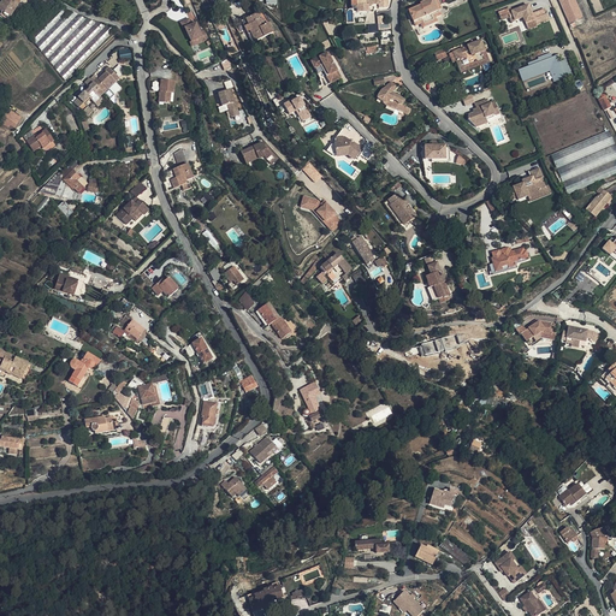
[(18,4),(13,0),(10,0),(9,4),(3,0),(0,4),(0,12),(1,13),(3,12),(10,17),(18,4)]
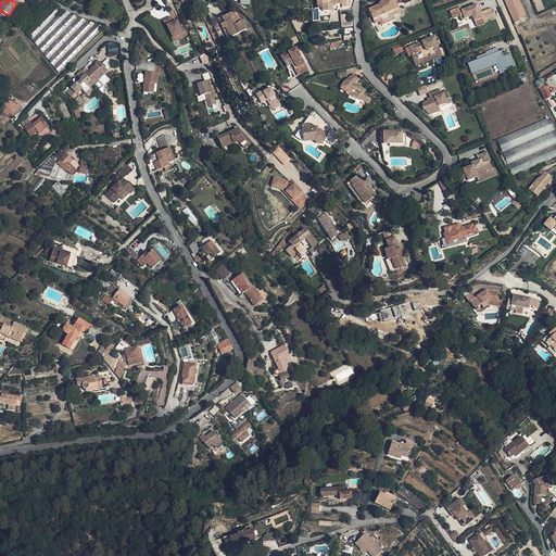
[(320,8),(321,14),(331,13),(331,9),(331,7),(330,0),(324,0),(325,8),(320,8)]
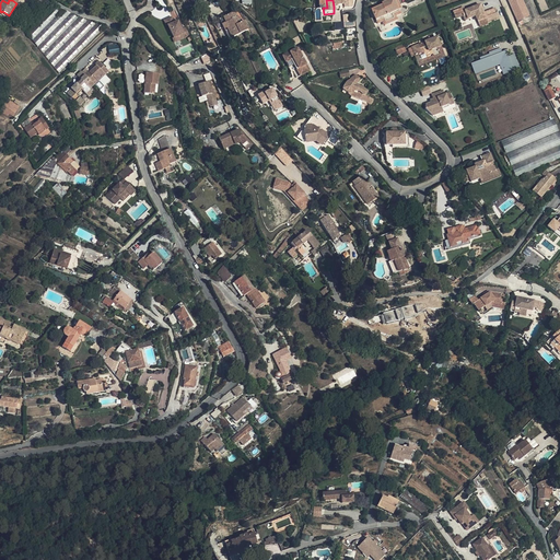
[(523,0),(508,0),(518,23),(531,18),(523,0)]
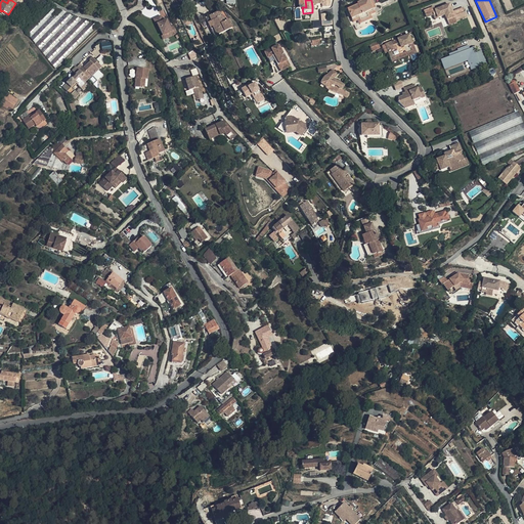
[(370,1),(356,7),(356,8),(354,10),(346,13),(352,27),(356,25),(358,28),(372,22),(369,18),(375,16),(373,13),(375,12),(370,1)]
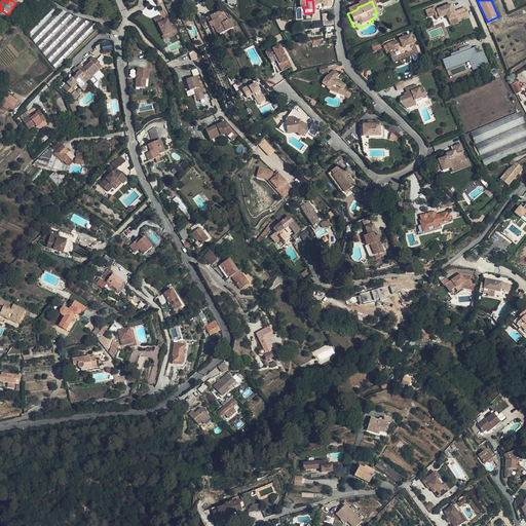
[(53,5),(49,8),(27,32),(55,69),(100,25),(53,5)]
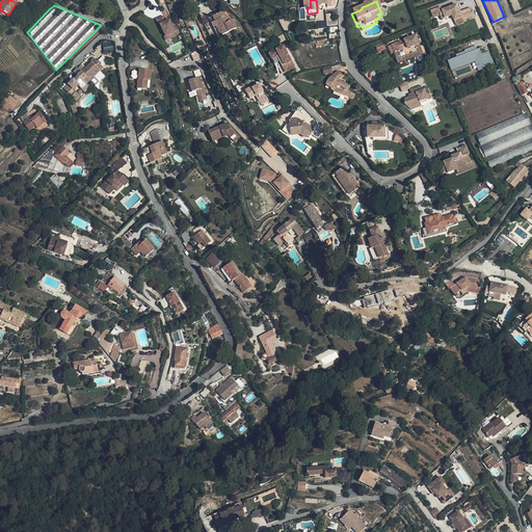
[(441,8),(430,12),(432,19),(439,16),(441,20),(451,17),(453,21),(460,19),(461,22),(473,19),(470,9),(458,14),(456,6),(442,11),(441,8)]
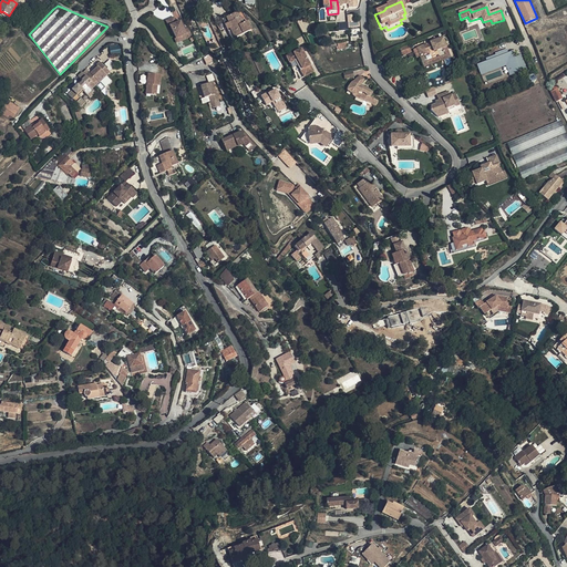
[(237,11),(226,17),(232,28),(229,29),(234,38),(251,30),(247,21),(243,23),(237,11)]
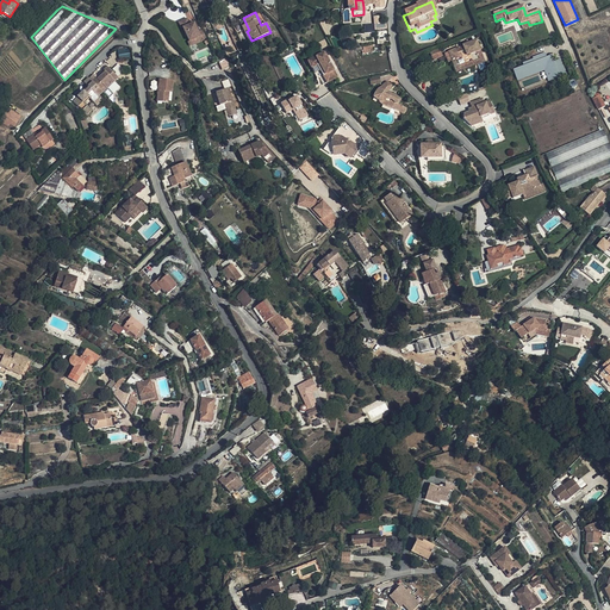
[(243,18),(238,20),(250,42),(251,41),(247,31),(249,30),(243,18)]
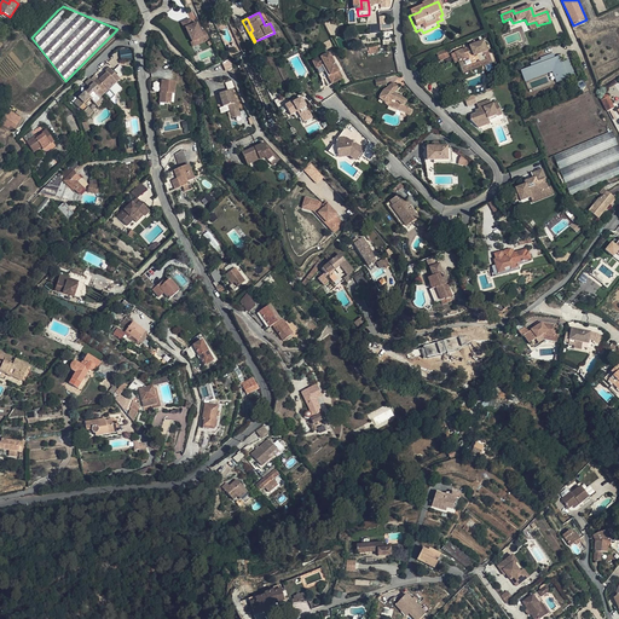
[(190,21),(181,24),(185,30),(187,29),(195,42),(198,41),(200,46),(210,41),(207,34),(203,36),(197,24),(194,27),(190,21)]
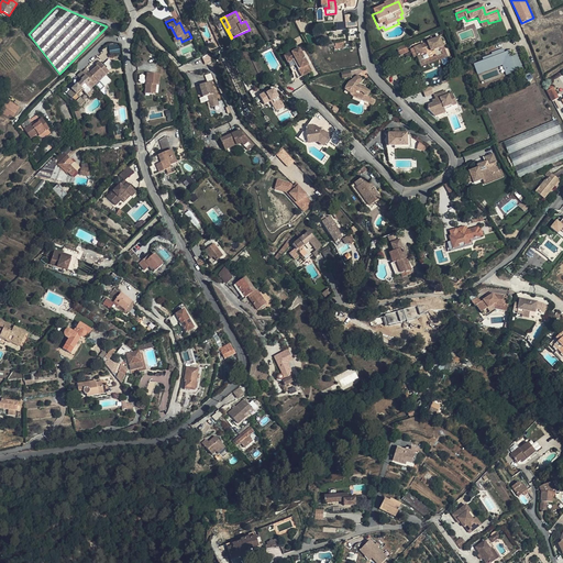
[(176,44),(181,42),(180,37),(177,39),(170,26),(169,28),(175,40),(175,41),(176,44)]
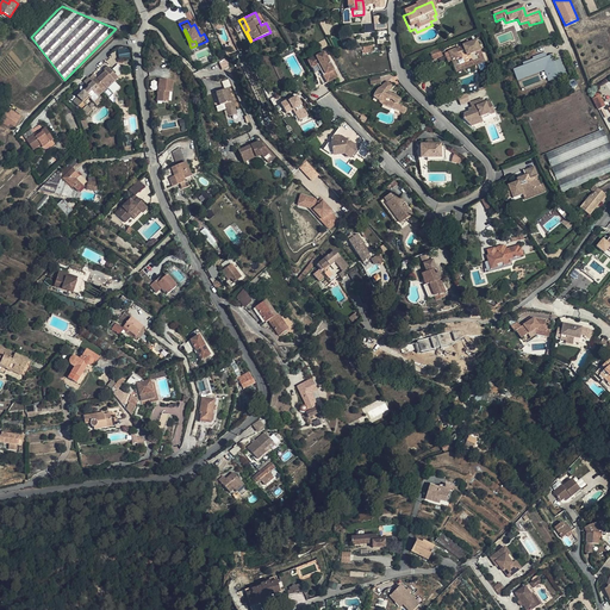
[(458,51),(447,55),(452,68),(454,68),(456,67),(458,70),(472,66),(473,69),(484,66),(481,58),(478,60),(477,56),(479,55),(475,44),(461,49),(461,50),(464,55),(460,56),(458,51)]
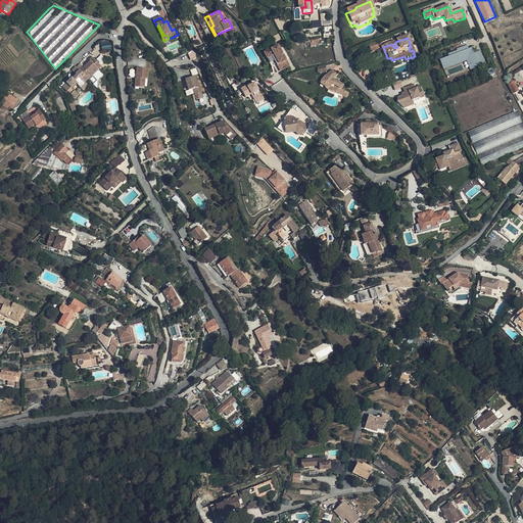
[(101,42),(101,49),(111,49),(111,41),(101,42)]
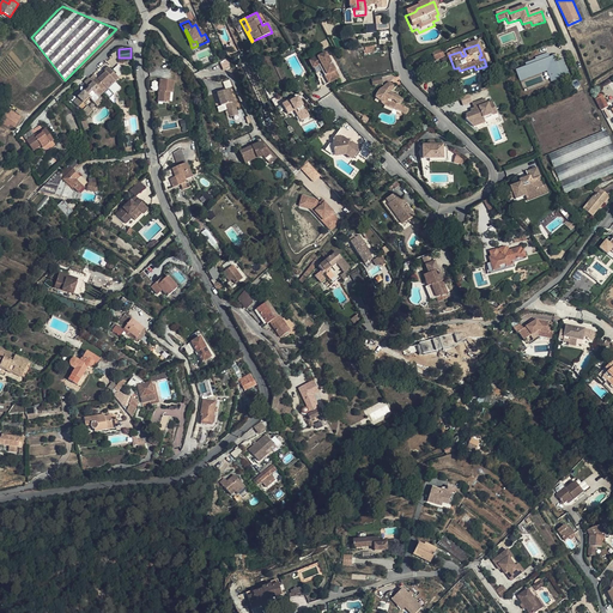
[(436,60),(444,56),(442,49),(432,53),(436,60)]
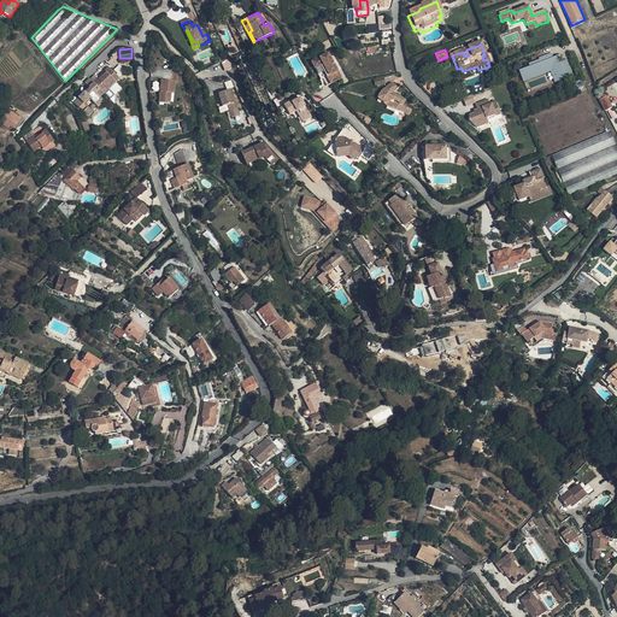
[(339,81),(325,56),(310,64),(312,66),(315,72),(319,69),(329,87),(339,81)]
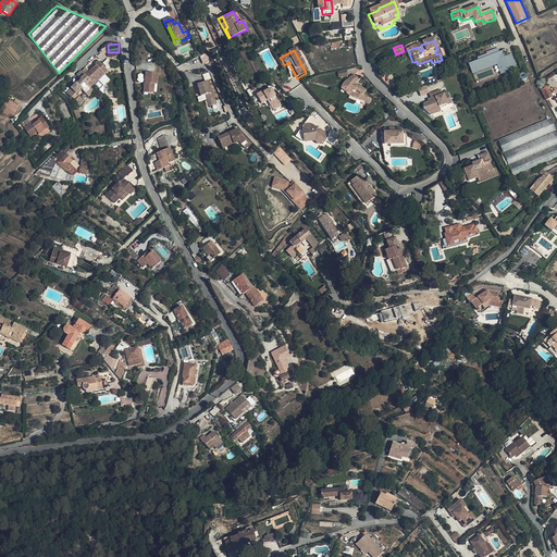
[(469,67),(471,73),(491,66),(490,62),(494,61),(495,64),(497,63),(502,74),(515,70),(510,56),(503,59),(500,53),(498,54),(496,50),(486,53),(486,56),(477,60),(479,63),(473,64),(474,66),(469,67)]
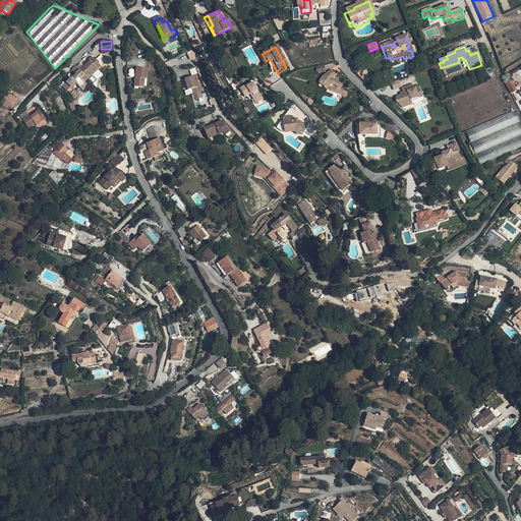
[(403,56),(391,60),(390,57),(388,58),(386,58),(388,65),(404,59),(403,56)]
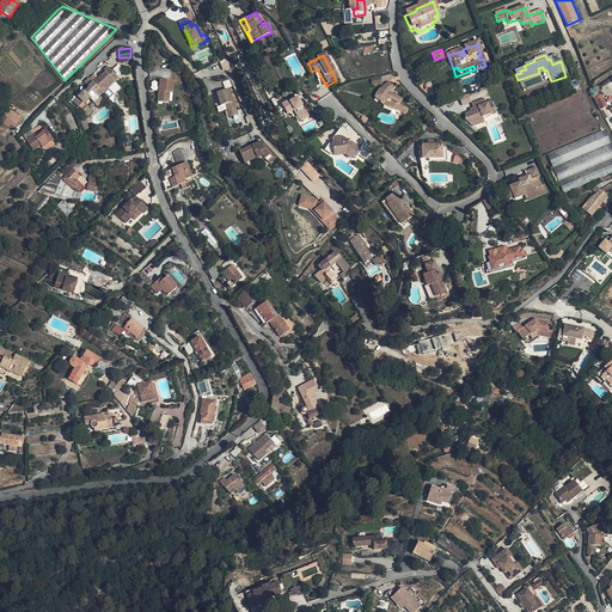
[(97,75),(93,80),(105,92),(105,93),(117,83),(104,67),(101,71),(104,74),(99,78),(97,75)]
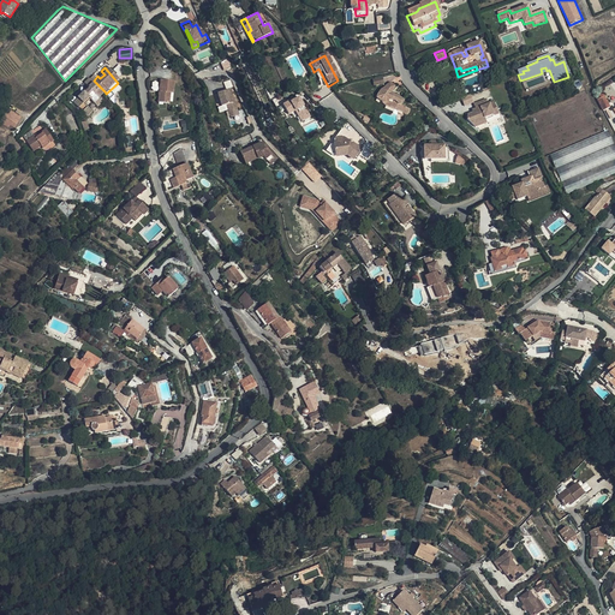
[(542,73),(520,81),(521,83),(548,73),(551,83),(554,82),(549,70),(547,71),(545,67),(541,69),(542,73)]
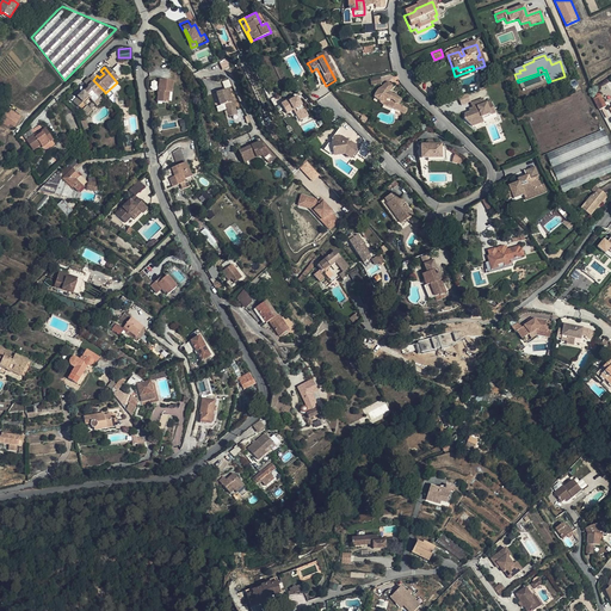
[(326,86),(316,68),(312,72),(320,88),(326,86)]
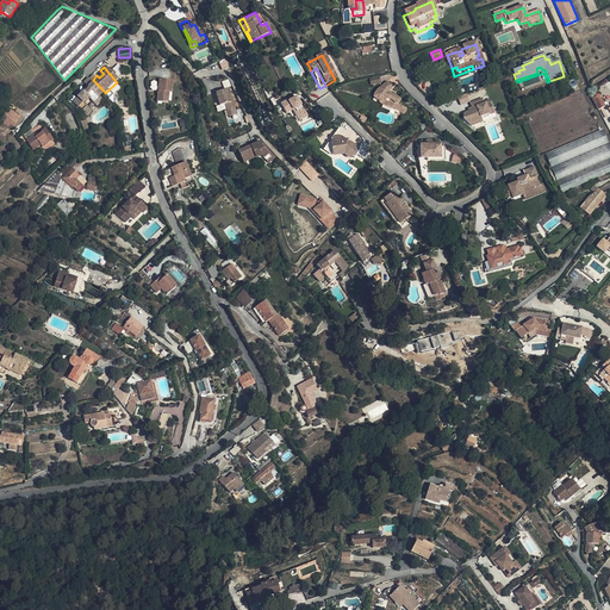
[(100,95),(105,92),(93,80),(91,76),(86,81),(91,86),(86,91),(86,89),(79,97),(80,97),(75,101),(80,106),(81,106),(85,110),(83,111),(88,114),(93,110),(86,103),(92,98),(98,105),(104,100),(100,95)]
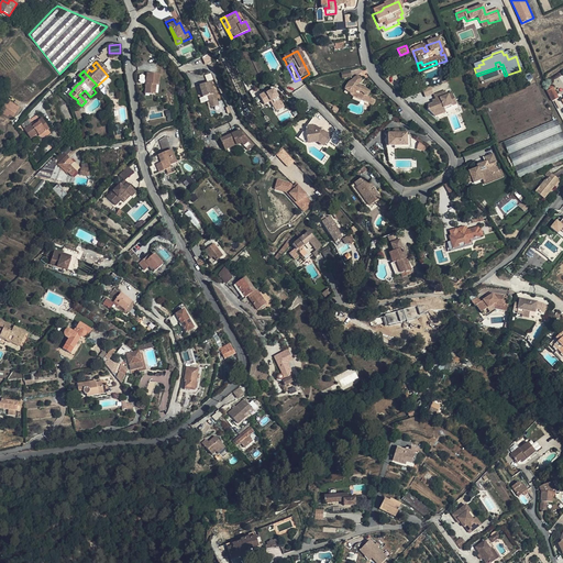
[(150,91),(146,91),(146,101),(156,101),(156,91),(159,91),(159,80),(150,80),(150,91)]
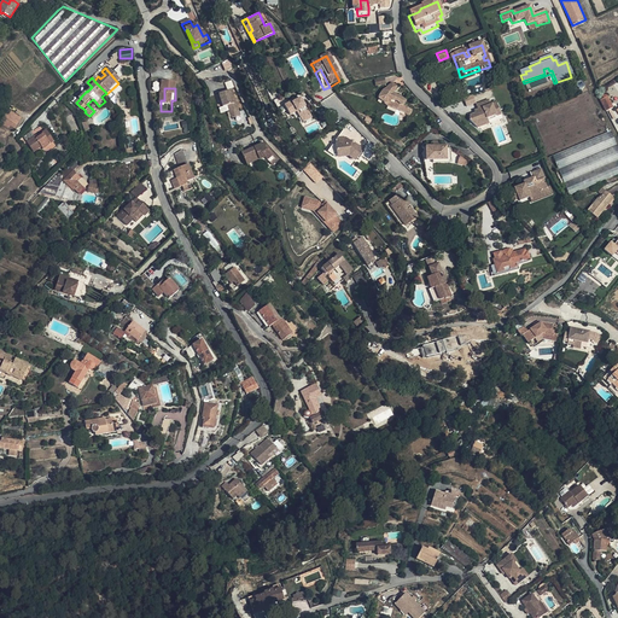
[(371,101),(371,103),(372,105),(374,106),(377,108),(378,111),(380,114),(382,115),(384,117),(385,118),(388,122),(390,122),(392,123),(395,124),(397,127),(400,127),(401,126),(402,123),(402,122),(401,121),(400,120),(397,118),(397,117),(396,116),(396,115),(396,114),(397,112),(396,110),(395,108),(394,105),(391,103),(392,101),(394,99),(395,98),(395,97),(394,94),(391,91),(389,89),(386,88),(384,88),(380,88),(379,89),(375,92),(373,95),(372,98),(371,100),(371,101)]
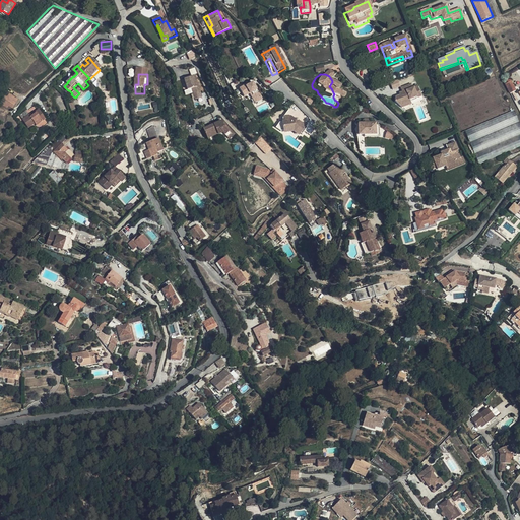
[(197,84),(196,79),(187,81),(190,91),(193,90),(195,95),(201,94),(199,84),(197,84)]
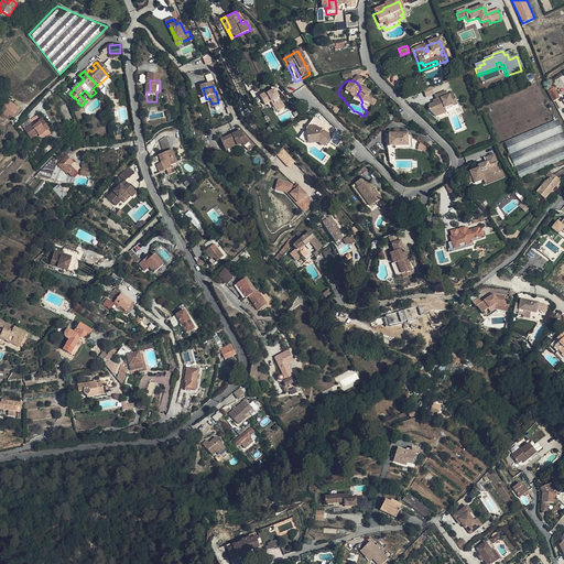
[(432,87),(423,89),(426,97),(434,94),(432,87)]
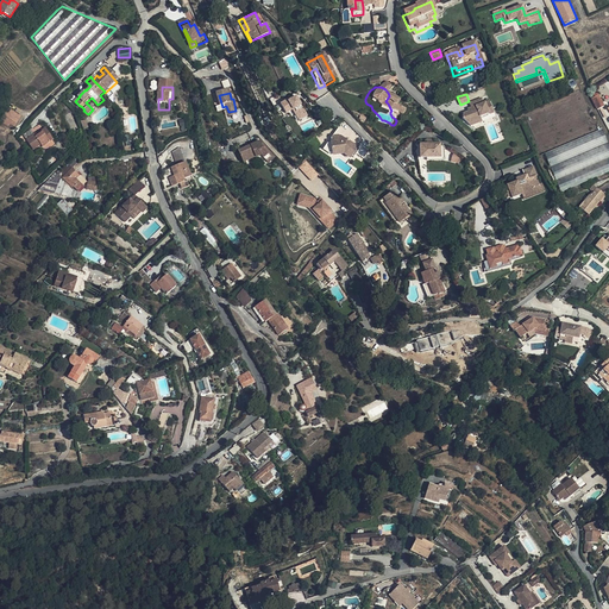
[(597,96),(591,100),(597,111),(603,107),(597,96)]
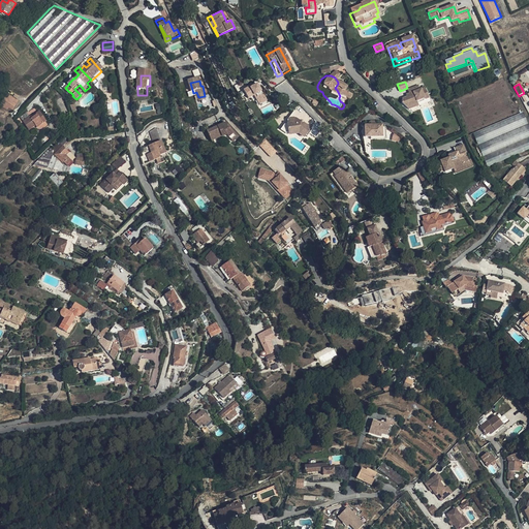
[(266,102),(255,85),(249,89),(248,88),(242,91),(247,100),(253,97),(258,106),(266,102)]
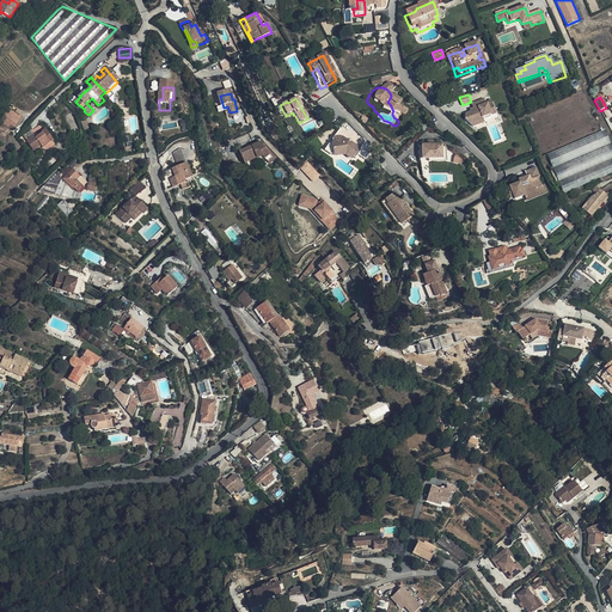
[(496,114),(491,102),(485,104),(484,102),(483,99),(471,104),(472,109),(469,110),(470,112),(465,115),(465,120),(472,127),(484,122),(483,120),(496,114)]
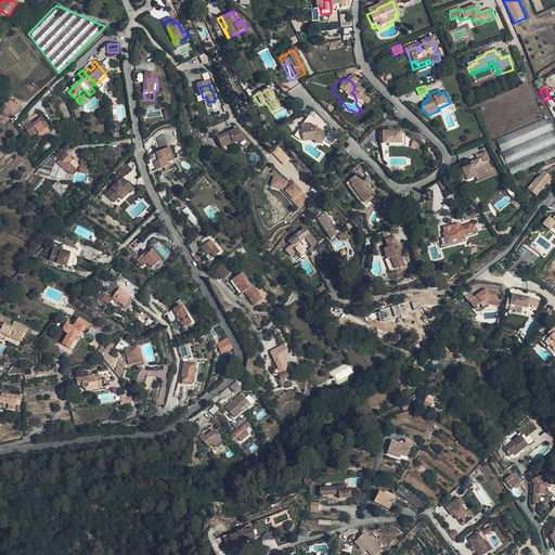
[(5,111),(14,115),(20,107),(9,100),(2,108),(5,111)]
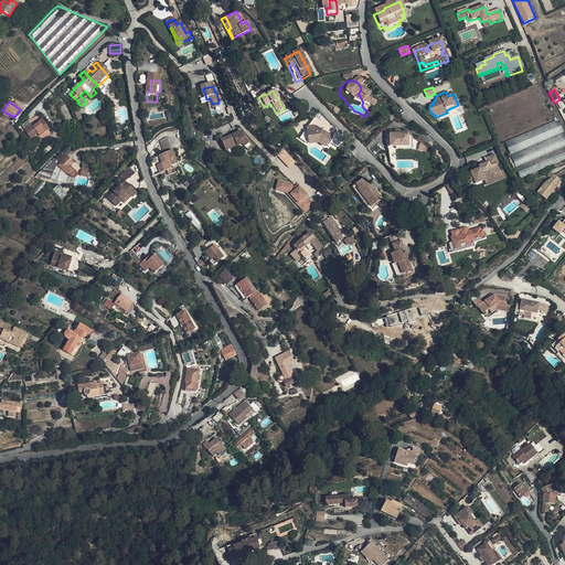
[(20,109),(14,117),(13,120),(19,117),(22,110),(20,109)]
